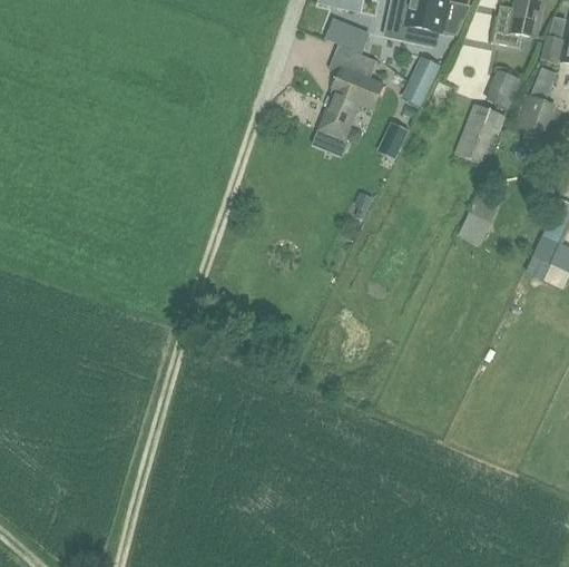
[(321,0),(321,2),(357,10),(360,0),(321,0)]
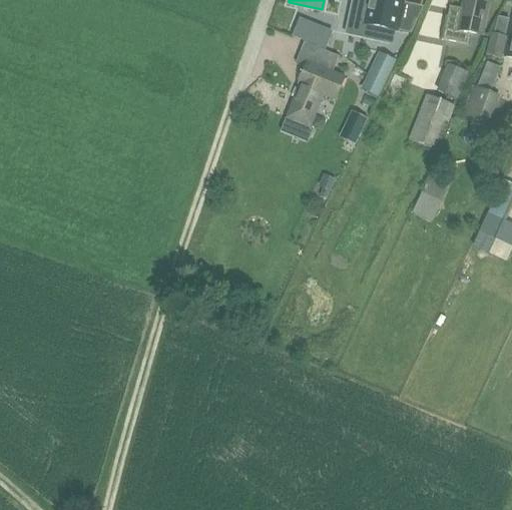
[(368,0),(365,21),(367,21),(363,36),(394,42),(397,28),(412,31),(424,4),(403,0),(368,0)]
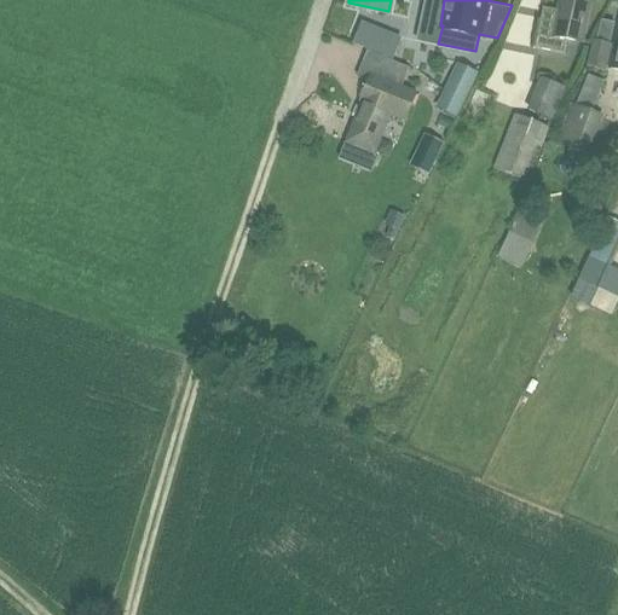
[(558,0),(556,7),(544,5),(536,45),(565,51),(567,35),(582,39),(590,0),(558,0)]
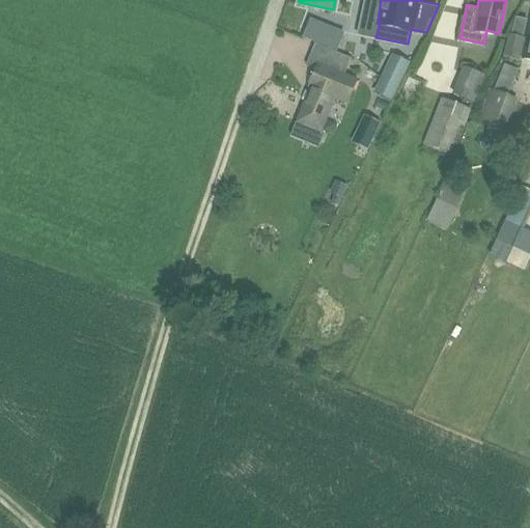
[(509,31),(503,55),(520,59),(525,36),(523,35),(528,18),(518,15),(512,32),(509,31)]
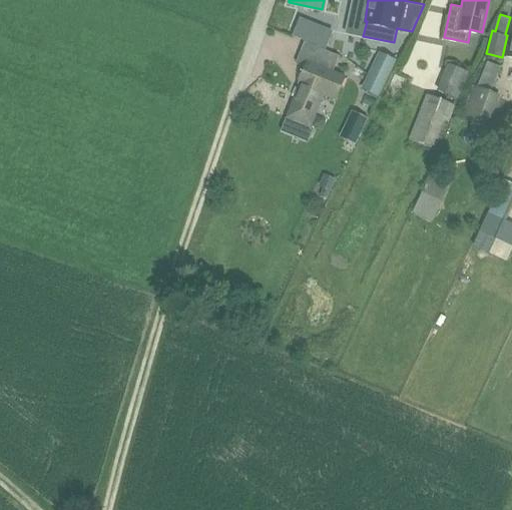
[(313,21),(306,38),(326,46),(333,30),(313,21)]
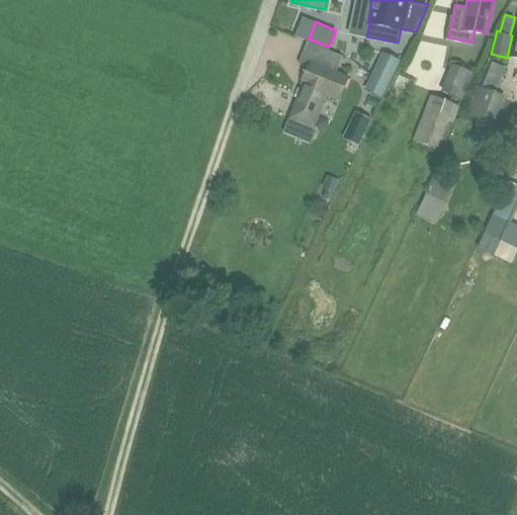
[(383,51),(365,87),(381,95),(400,59),(383,51)]
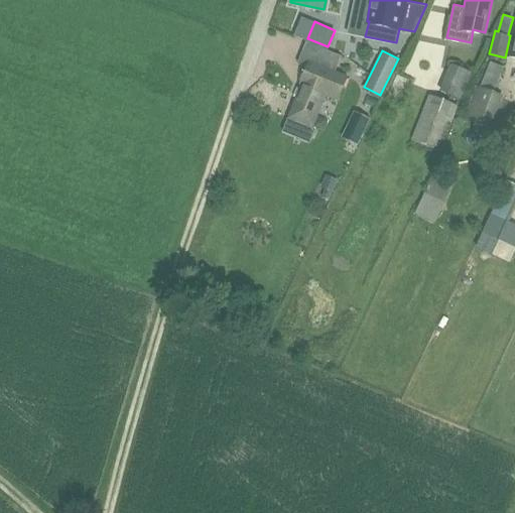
[(347,75),(309,59),(300,82),(301,82),(288,116),(282,130),(306,139),(313,123),(317,113),(326,92),(339,97),(347,75)]
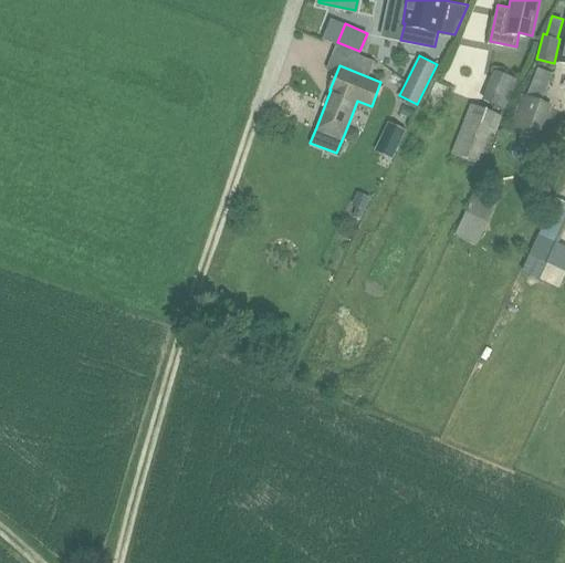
[(498,96),(515,100),(521,69),(503,65),(498,96)]
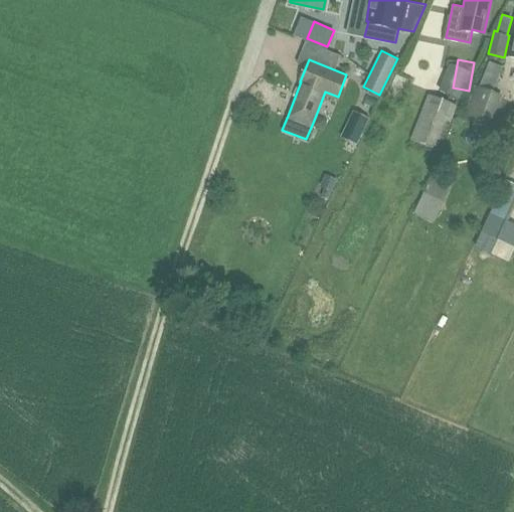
[(476,84),(464,114),(490,124),(502,95),(476,84)]
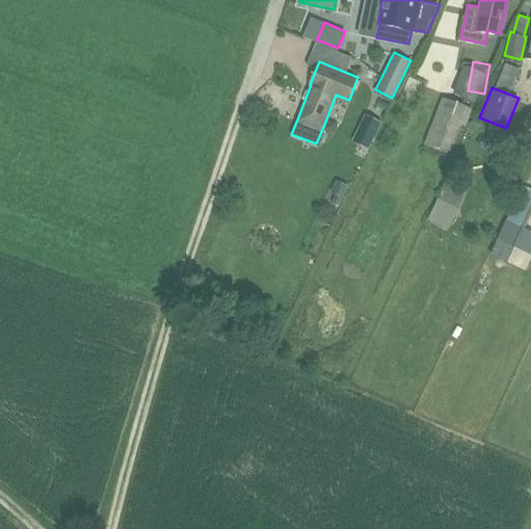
[(442,95),(424,141),(455,154),(472,107),(442,95)]
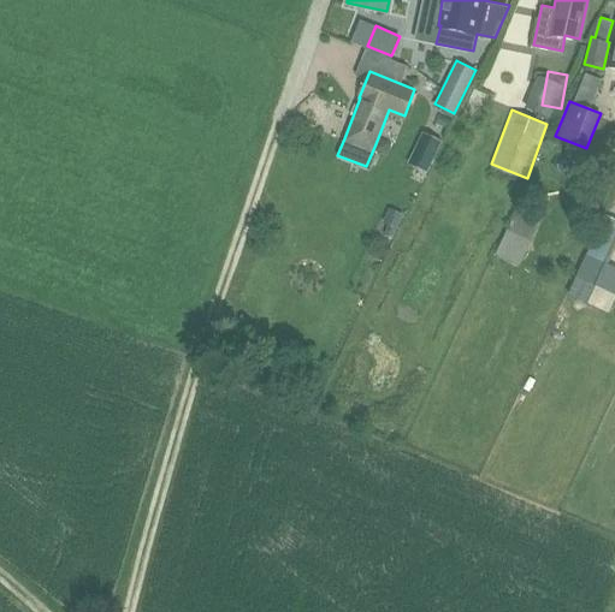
[(391,140),(379,135),(374,147),(386,152),(391,140)]
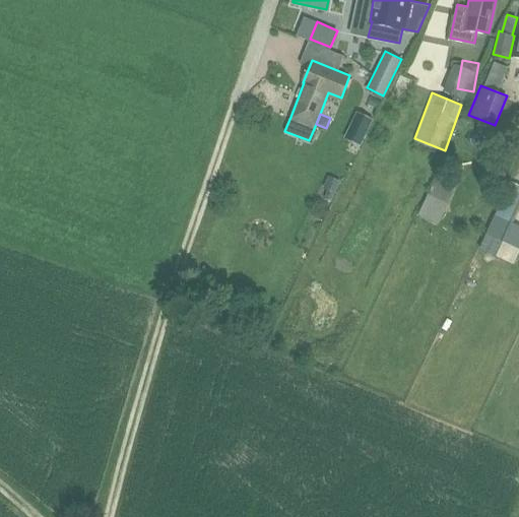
[(366,115),(353,140),(361,144),(373,118),(366,115)]
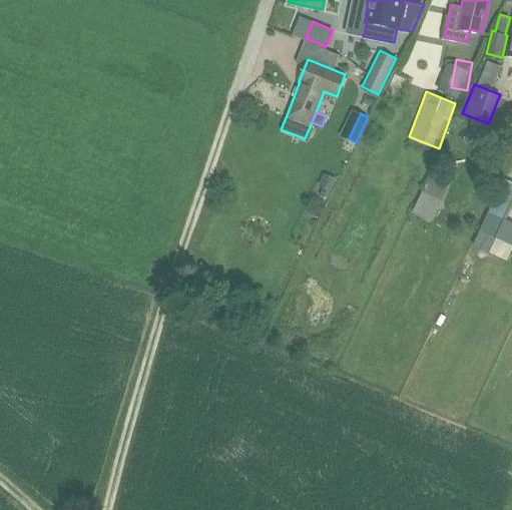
[(501,194),(511,198),(511,170),(510,170),(501,194)]
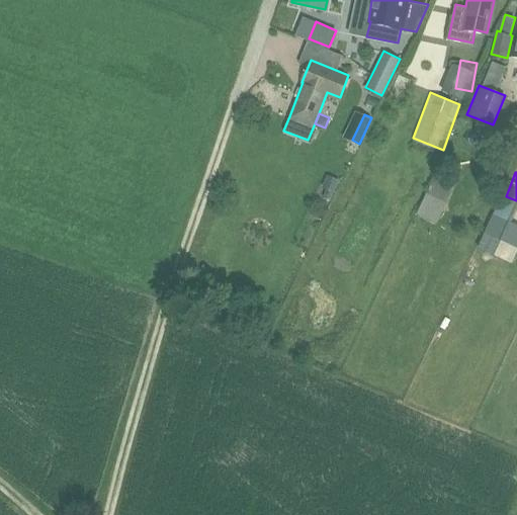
[(426,194),(422,209),(440,215),(444,200),(426,194)]
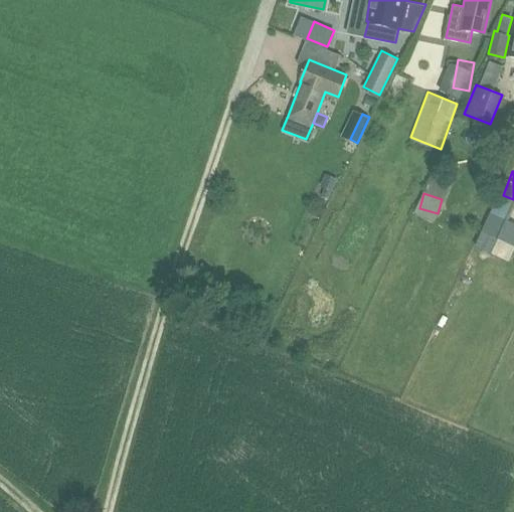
[(508,219),(491,211),(482,229),(500,237),(508,219)]
